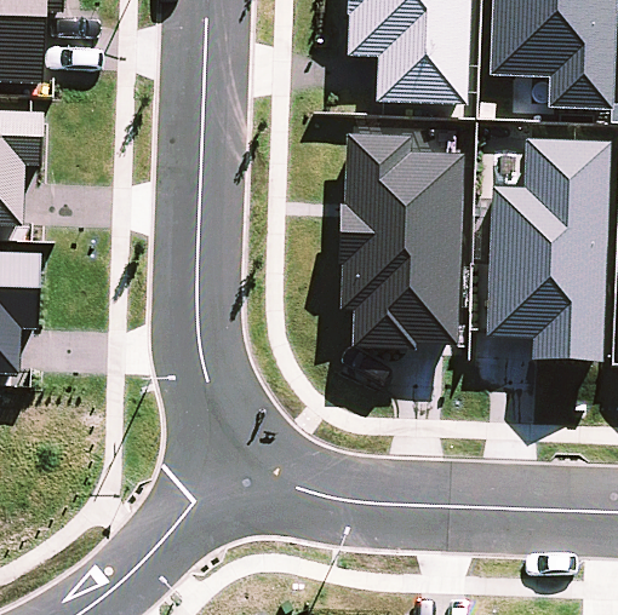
[(0,0),(0,80),(44,82),(46,11),(61,12),(61,0),(0,0)]
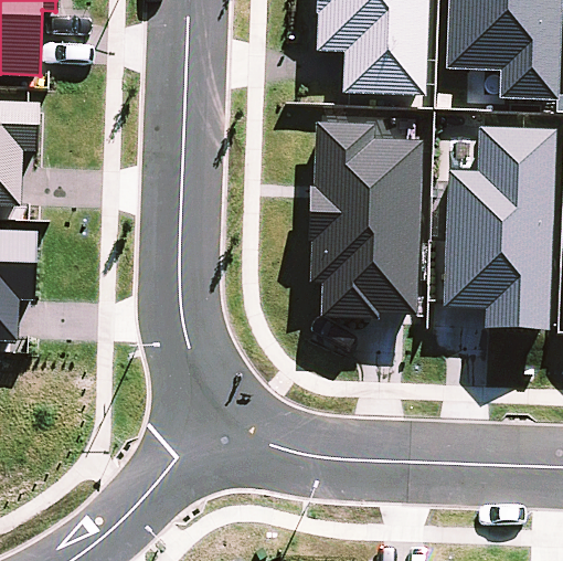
[(315,0),(312,49),(344,50),(342,94),(428,97),(433,0),(315,0)]
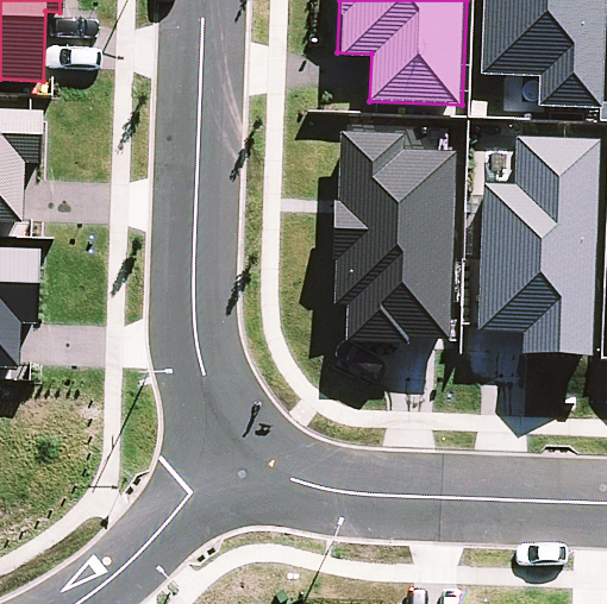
[(481,0),(479,76),(537,79),(536,105),(602,107),(606,0),(481,0)]
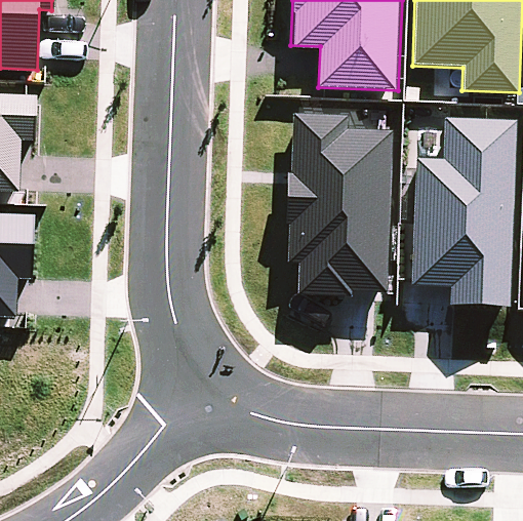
[(350,114),(291,112),(287,259),(297,261),(297,291),(388,293),(393,127),(350,126),(350,114)]
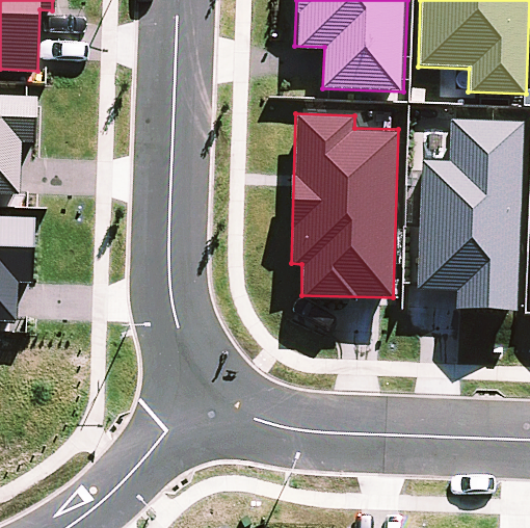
[(420,159),(416,289),(457,290),(457,307),(518,310),(525,121),(450,119),(448,160),(420,159)]
